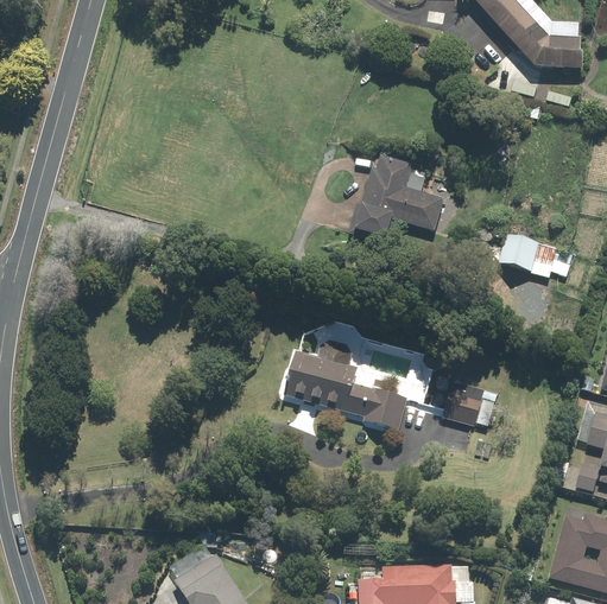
[(535,65),(581,67),(582,51),(580,51),(581,36),(575,35),(576,26),(551,24),(526,0),(470,0),(535,65)]
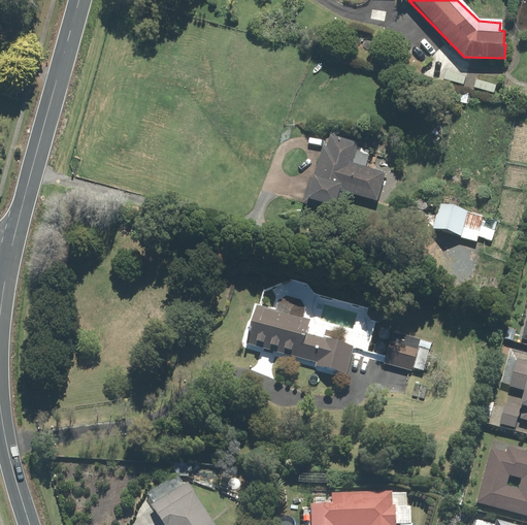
[(475,92),(460,88),(457,100),(471,104),(475,92)]
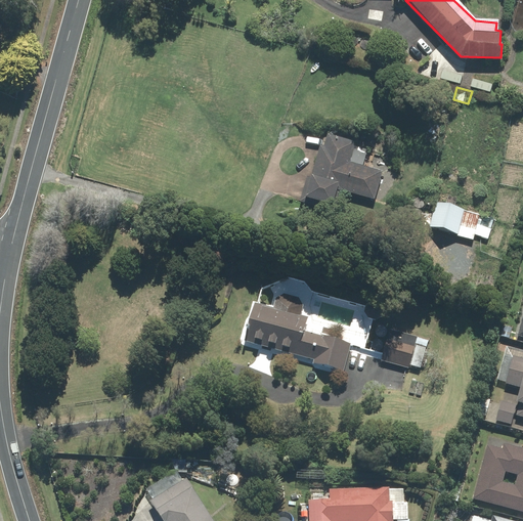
[(311,176),(307,175),(300,200),(311,203),(312,199),(333,205),(337,188),(374,199),(382,170),(350,161),(356,140),(329,132),(325,145),(320,144),(311,176)]
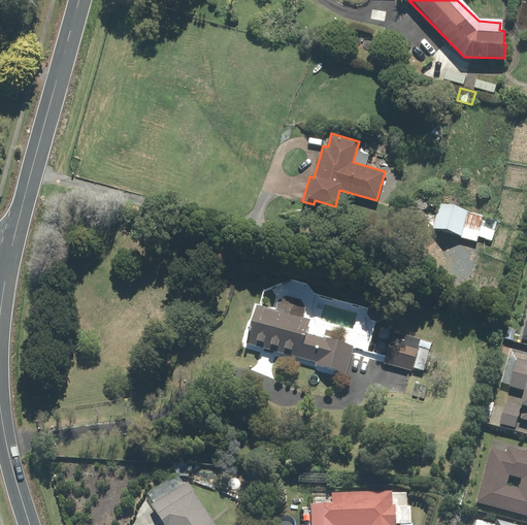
[(485,225),(487,216),(437,202),(431,227),(476,239),(478,235),(492,239),(495,228),(485,225)]
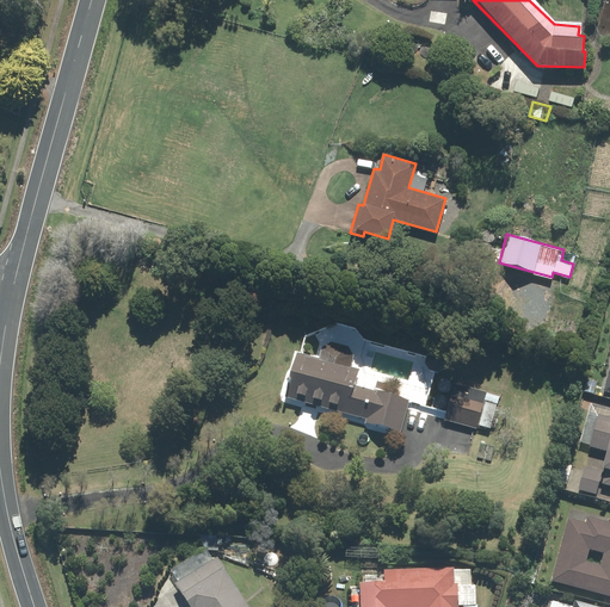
[(338,365),(295,353),(284,395),(365,417),(364,422),(383,427),(393,394),(367,386),(364,397),(352,395),(359,367),(338,361),(338,365)]
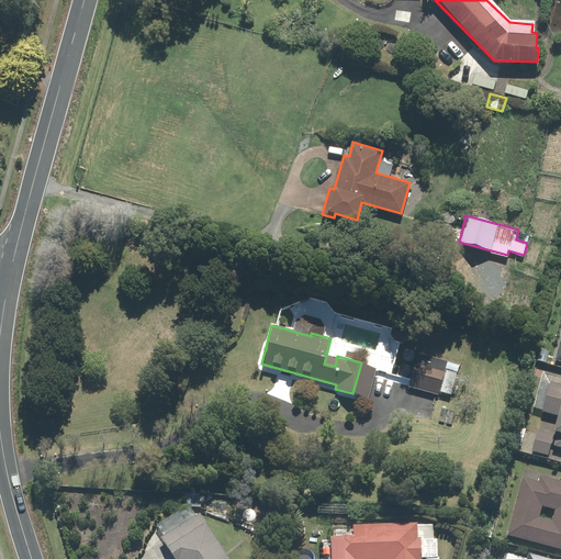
[(459,362),(448,360),(445,378),(456,380),(459,362)]
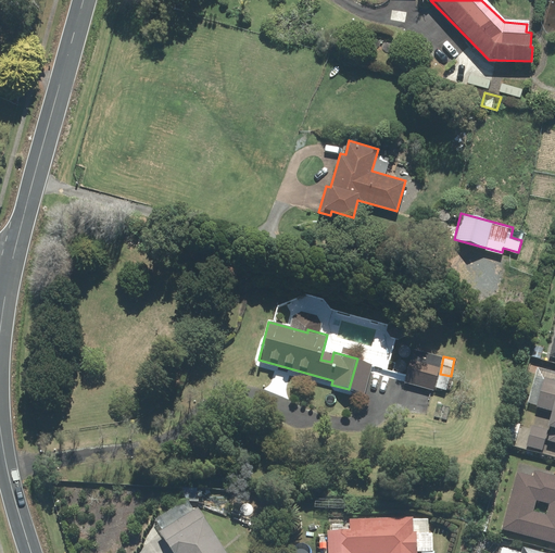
[(440,367),(410,359),(404,379),(434,388),(440,367)]
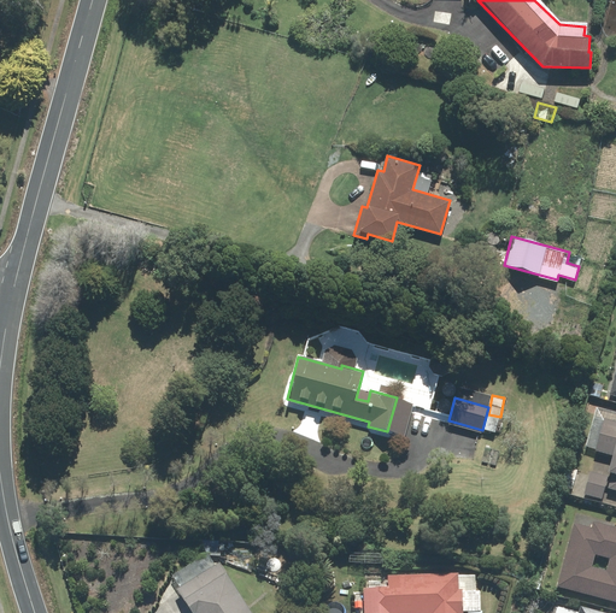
[(608,476),(573,466),(572,471),(563,469),(558,483),(567,485),(565,493),(602,502),(605,487),(615,489),(615,411),(605,408),(593,451),(612,455),(608,476)]
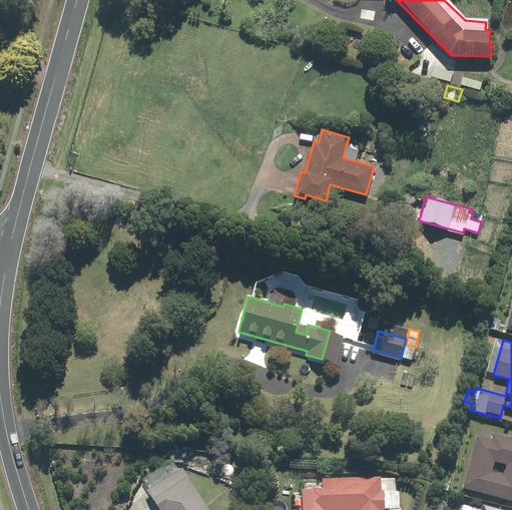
[(491,438),(476,434),(461,487),(511,500),(511,437),(492,433),(491,438)]
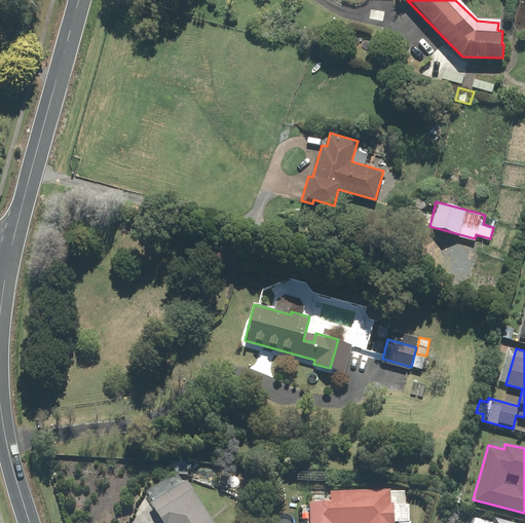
[(164,522),(214,522),(186,478),(151,500),(164,522)]
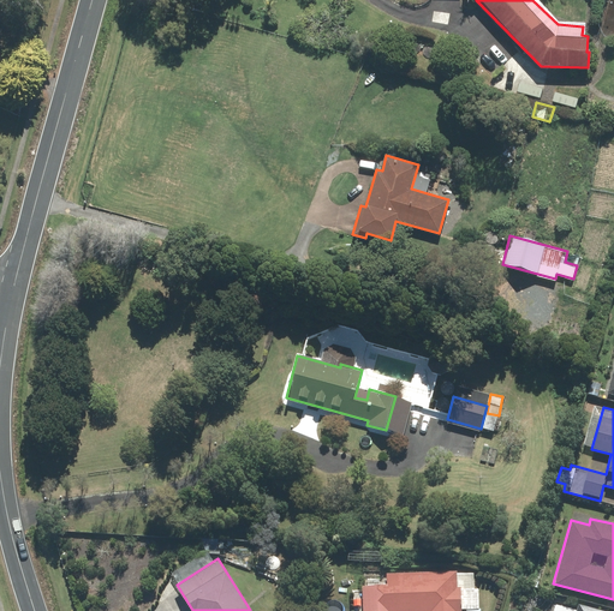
[(474,570),(386,571),(387,583),(363,585),(363,610),(462,610),(462,587),(474,587),(474,570)]
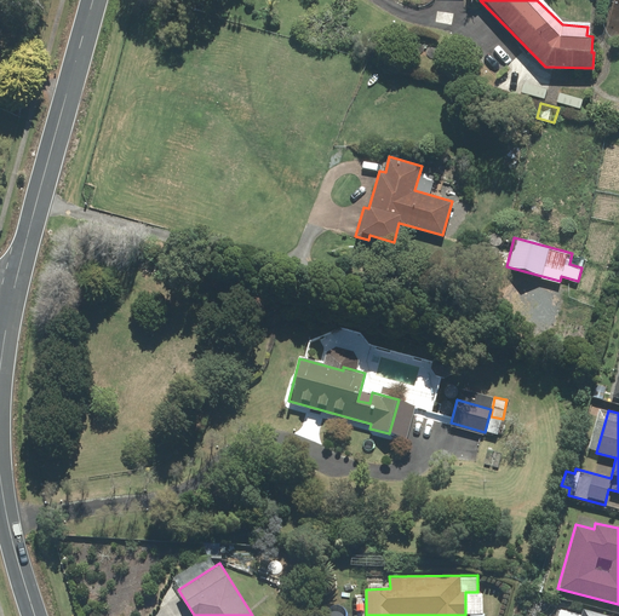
[(548,576),(536,576),(534,589),(546,591),(548,576)]
